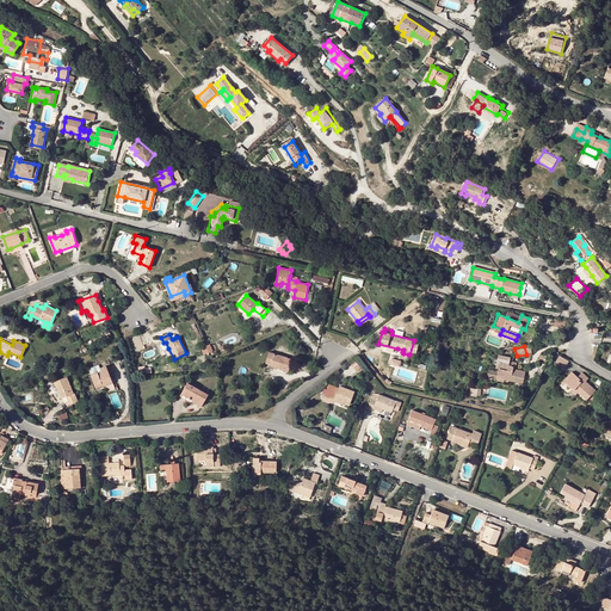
[(271,364),(279,366),(278,369),(289,371),(291,359),(269,352),(266,363),(271,364)]
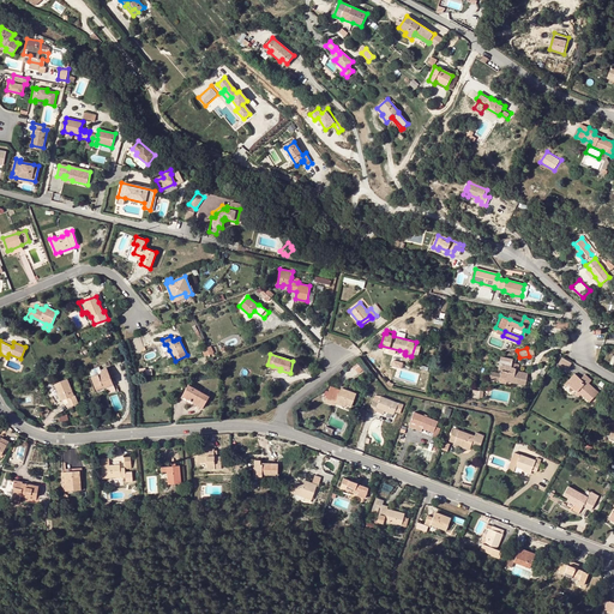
[(564,359),(563,361),(558,367),(561,369),(565,373),(570,365),(564,359)]
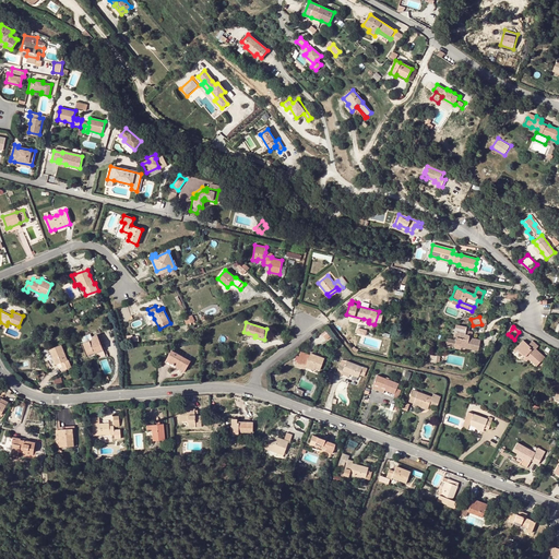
[(83,343),(87,353),(93,351),(93,353),(103,348),(97,335),(92,337),(93,340),(83,343)]
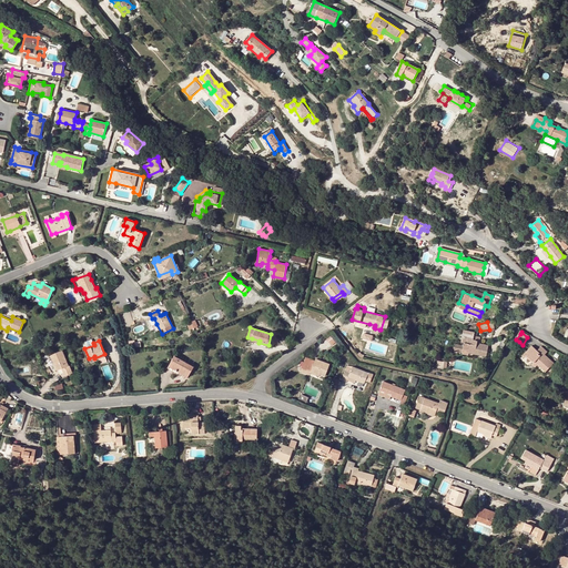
[(538,364),(537,365),(546,373),(554,363),(545,355),(547,352),(541,346),(537,351),(531,346),(527,352),(529,354),(527,356),(533,362),(534,359),(538,364)]
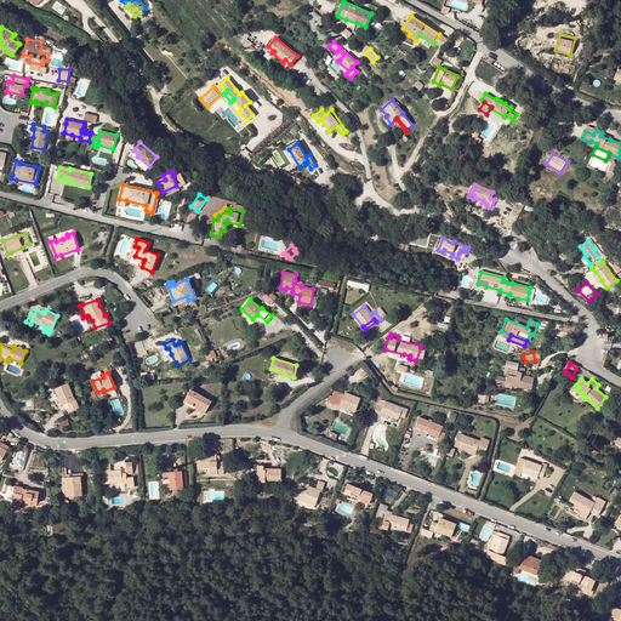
[(55,388),(62,405),(67,403),(70,411),(79,408),(75,399),(74,400),(68,383),(55,388)]
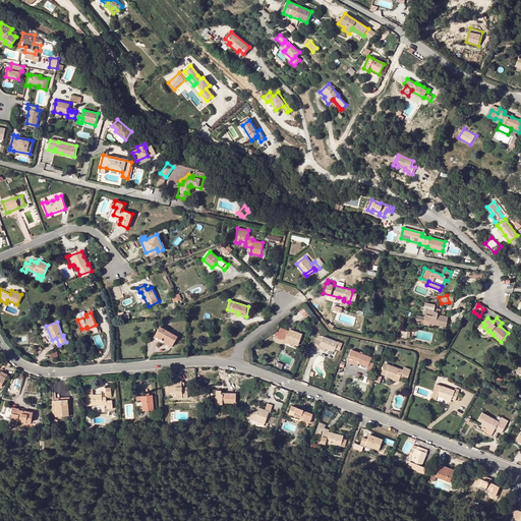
[(485,325),(483,323),(479,327),(481,329),(482,328),(487,332),(486,333),(490,337),(493,335),(494,334),(489,330),(488,332),(483,327),(485,325)]
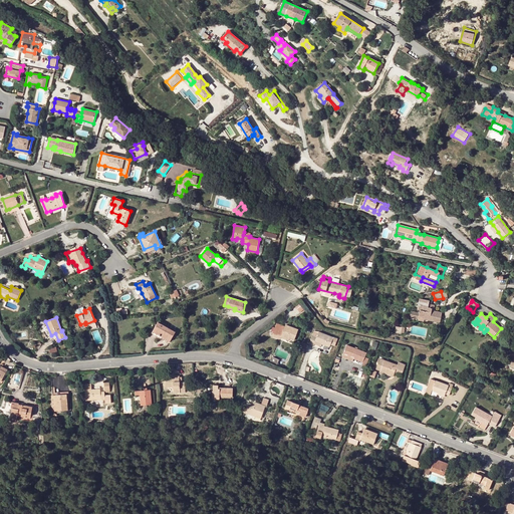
[(175,332),(158,322),(153,331),(170,341),(175,332)]
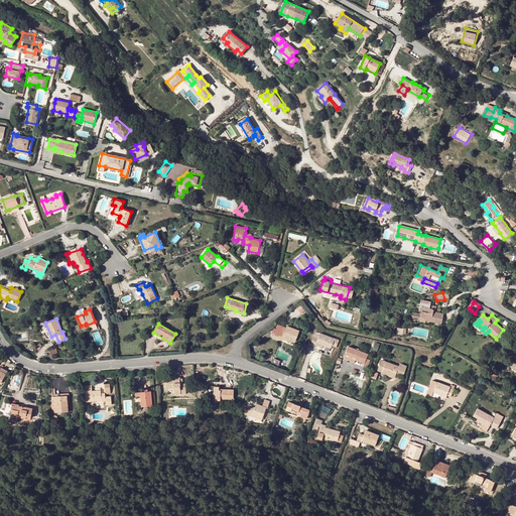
[(281,340),(282,340),(283,337),(291,340),(295,342),(299,332),(286,327),(285,330),(277,327),(273,337),(276,339),(281,340)]
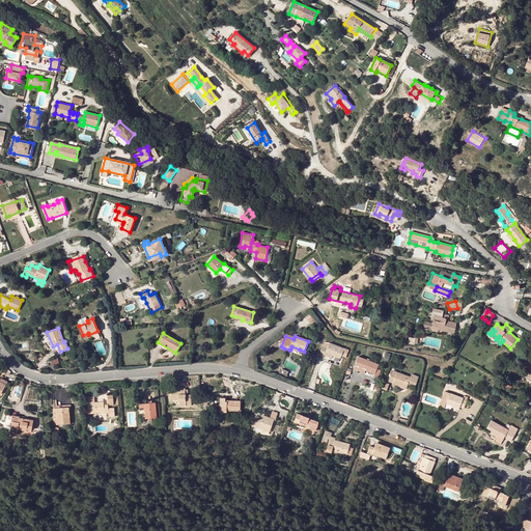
[(175,353),(158,342),(157,344),(166,351),(166,350),(174,354),(175,353)]
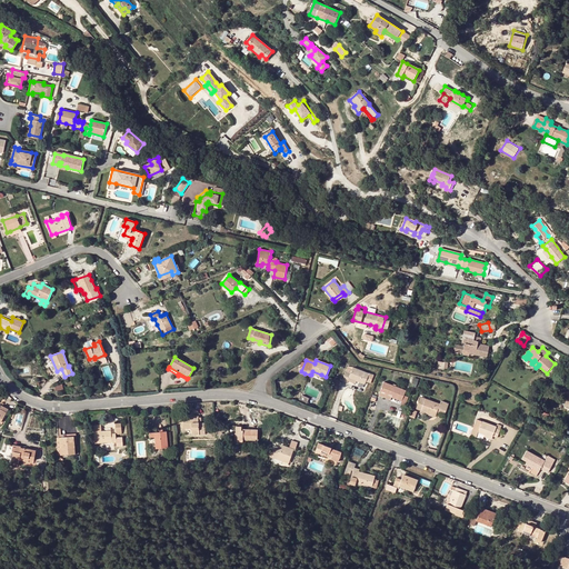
[(348,381),(349,378),(357,381),(366,385),(367,381),(369,382),(370,379),(372,379),(375,376),(353,368),(351,373),(346,371),(342,381),(348,382),(348,381)]
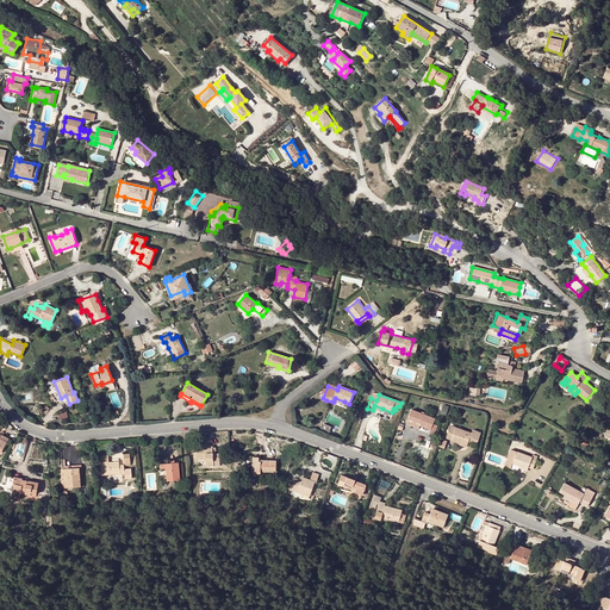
[(412,410),(406,424),(418,429),(421,425),(430,430),(430,433),(435,435),(437,427),(434,424),(435,419),(412,410)]
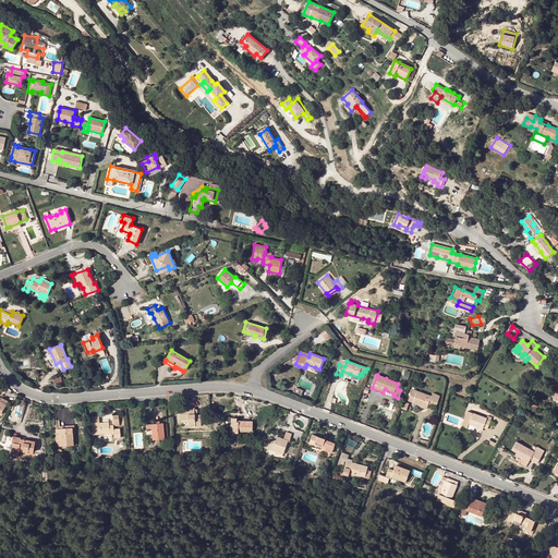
[(429,402),(437,404),(440,397),(433,393),(432,397),(413,389),(409,400),(419,404),(427,408),(428,405),(429,402)]
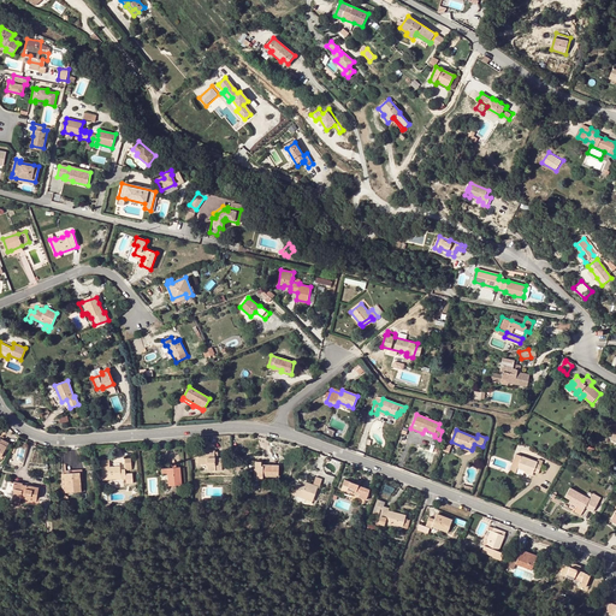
[(215,451),(215,450),(208,451),(199,451),(199,465),(208,465),(208,471),(223,471),(221,457),(219,458),(218,452),(215,452),(215,451)]
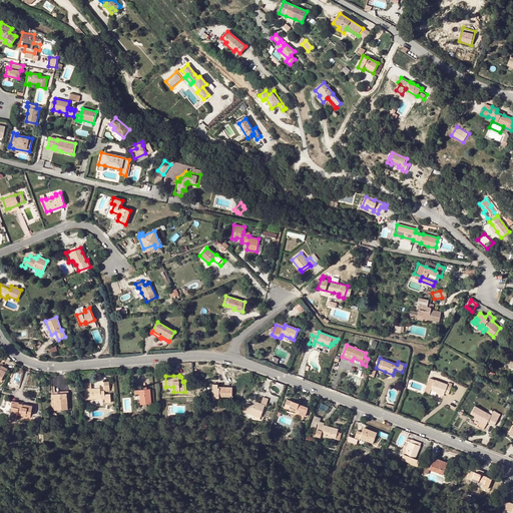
[(437,392),(444,395),(445,393),(449,394),(452,384),(448,383),(448,385),(435,380),(433,385),(428,383),(425,393),(430,395),(431,390),(437,392)]
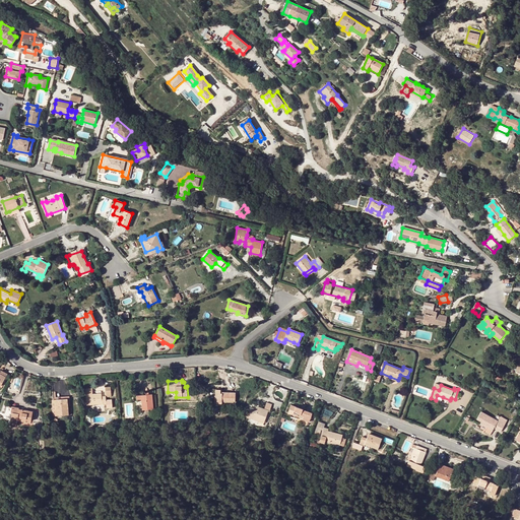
[(220,393),(221,390),(217,390),(216,403),(222,404),(222,401),(236,402),(236,393),(220,393)]
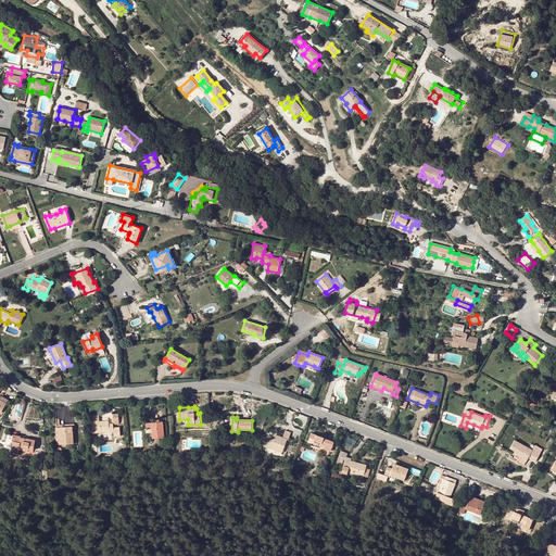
[(93,433),(114,432),(113,428),(109,428),(109,424),(109,420),(99,421),(92,421),(93,433)]
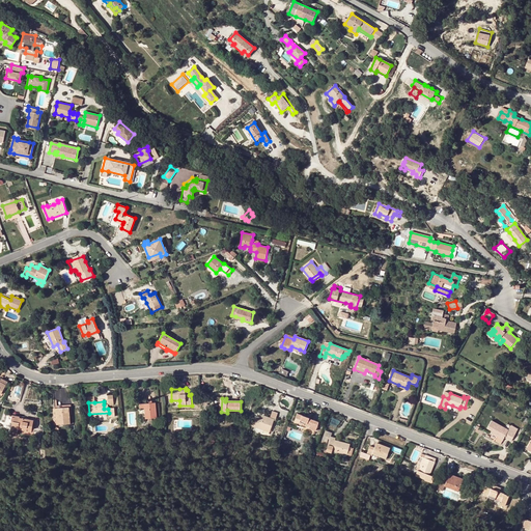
[(151,403),(149,403),(144,403),(144,408),(145,418),(157,418),(156,402),(151,403)]
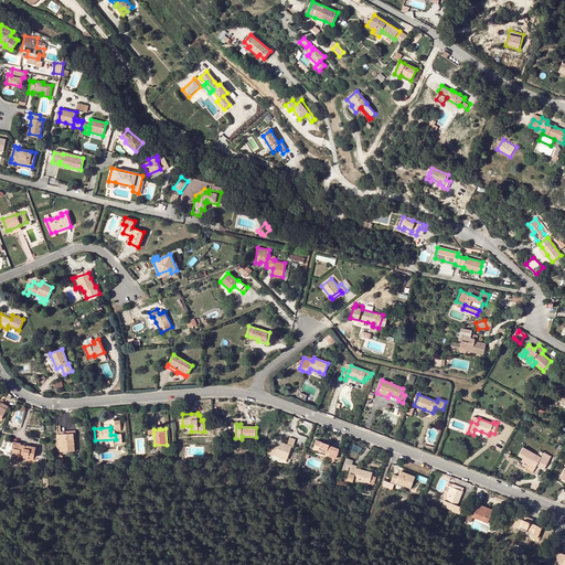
[(57,432),(57,435),(60,435),(73,434),(75,451),(76,451),(75,430),(57,432)]
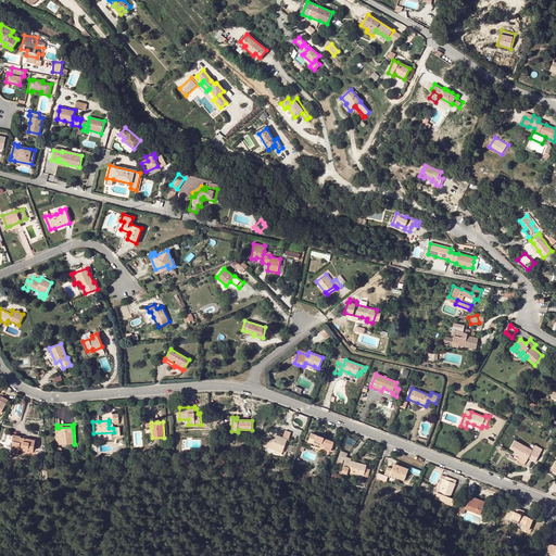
[(59,428),(60,444),(74,444),(72,427),(59,428)]
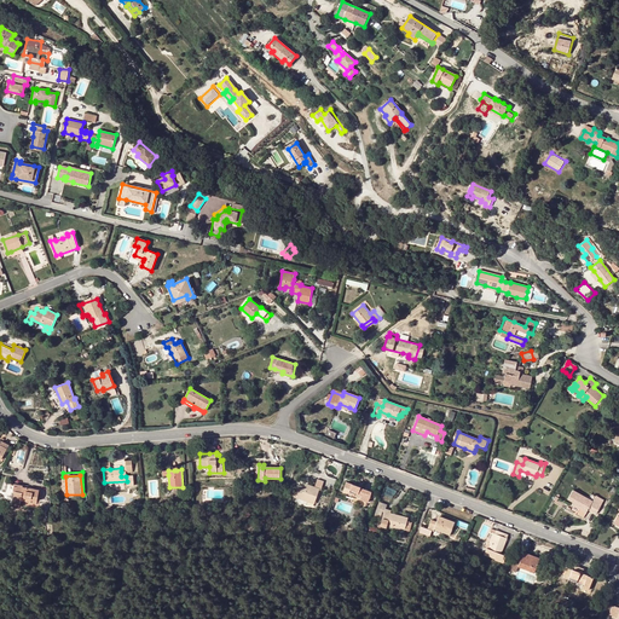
[(319,490),(322,490),(324,481),(318,479),(314,487),(319,490)]
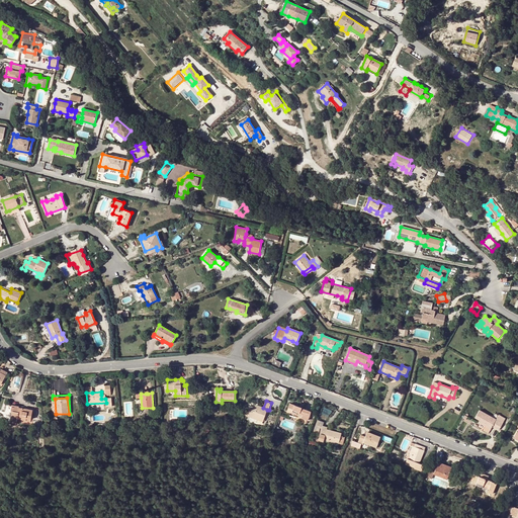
[(293,410),(291,413),(297,415),(297,414),(303,416),(301,418),(309,421),(312,412),(301,409),(301,408),(290,404),(288,408),(293,410)]
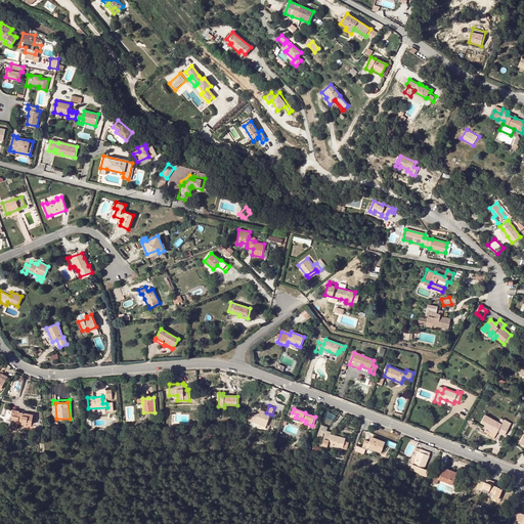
[(31,425),(33,415),(23,412),(23,416),(18,416),(19,412),(19,411),(12,410),(11,416),(12,416),(11,424),(17,425),(17,422),(23,422),(23,425),(27,425),(27,424),(31,425)]
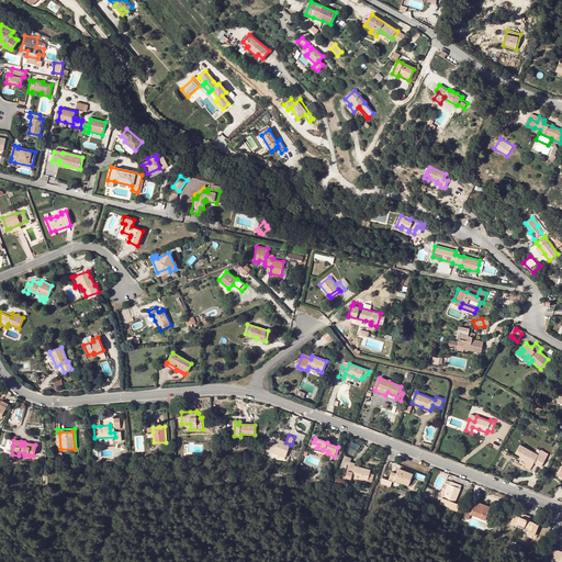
[(285,457),(290,445),(285,442),(278,440),(276,442),(270,440),(266,453),(271,456),(272,452),(285,457)]
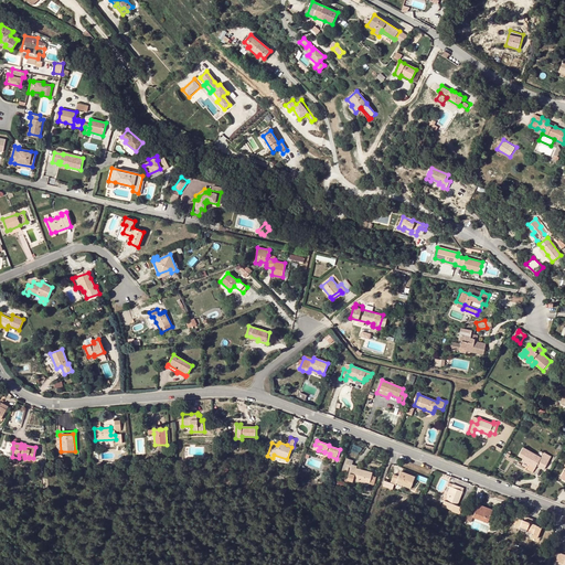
[(544,469),(548,461),(542,458),(523,448),(519,456),(524,458),(523,460),(529,465),(535,468),(537,466),(544,469)]
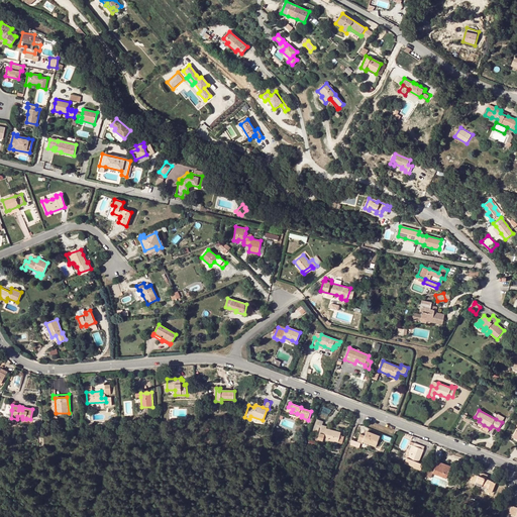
[(338,442),(338,440),(339,435),(340,432),(326,428),(327,427),(322,425),(319,436),(321,436),(320,440),(323,440),(323,439),(338,442)]
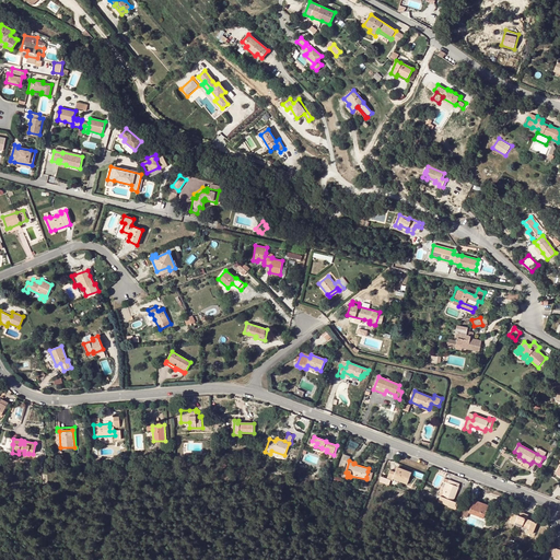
[(391,470),(387,478),(393,480),(393,478),(407,483),(411,473),(397,467),(396,473),(391,470)]
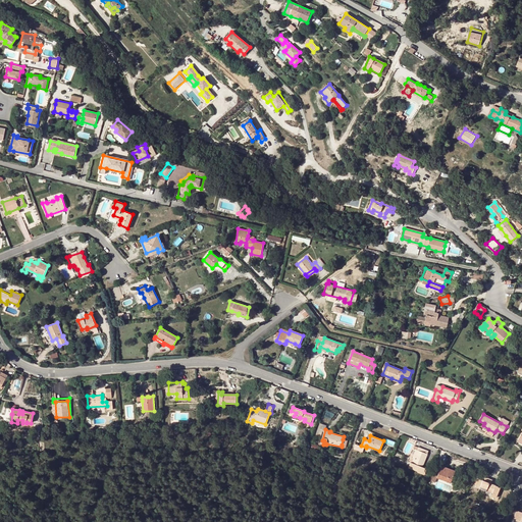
[(422,452),(423,449),(419,447),(417,452),(414,458),(412,458),(411,457),(410,462),(411,463),(409,468),(418,471),(418,472),(425,475),(427,469),(422,467),(428,452),(425,451),(425,453),(422,452)]
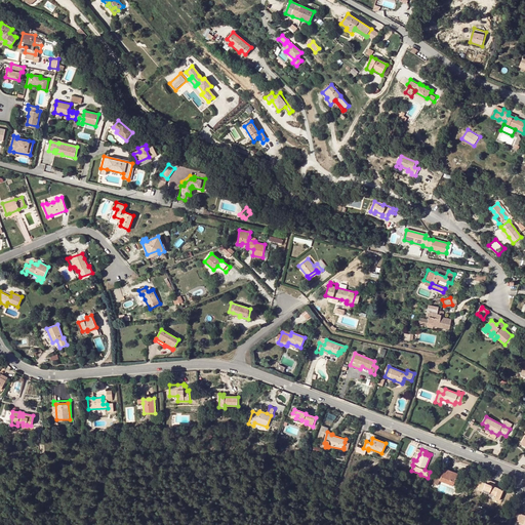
[(442,474),(440,480),(453,486),(458,474),(444,469),(442,474)]
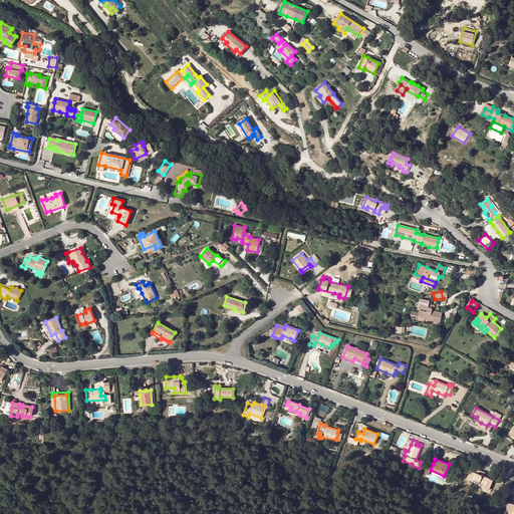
[(429,475),(431,470),(433,464),(431,464),(429,470),(427,469),(425,474),(429,475)]
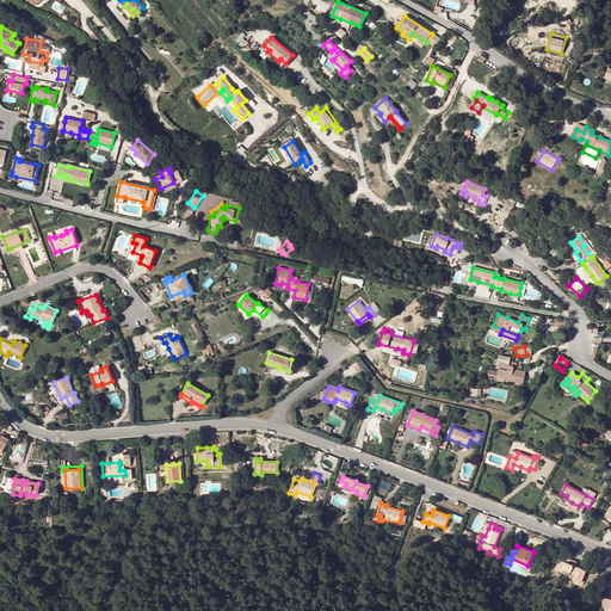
[(561,561),(557,571),(569,575),(571,573),(575,574),(574,576),(576,578),(575,580),(581,582),(586,571),(574,566),(576,562),(568,559),(566,563),(561,561)]
